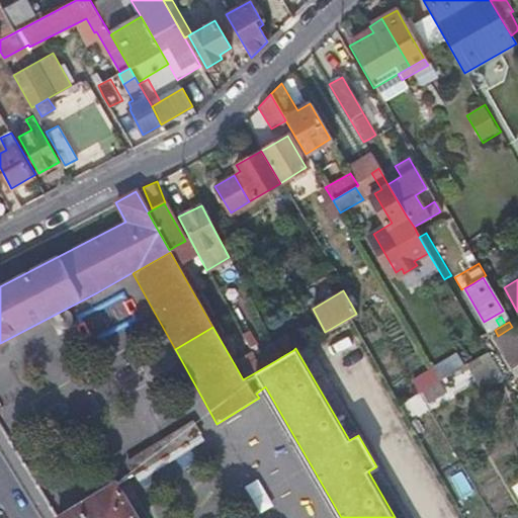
[(511,369),(517,366),(517,364),(517,337),(512,327),(498,336),(493,339),(511,369)]
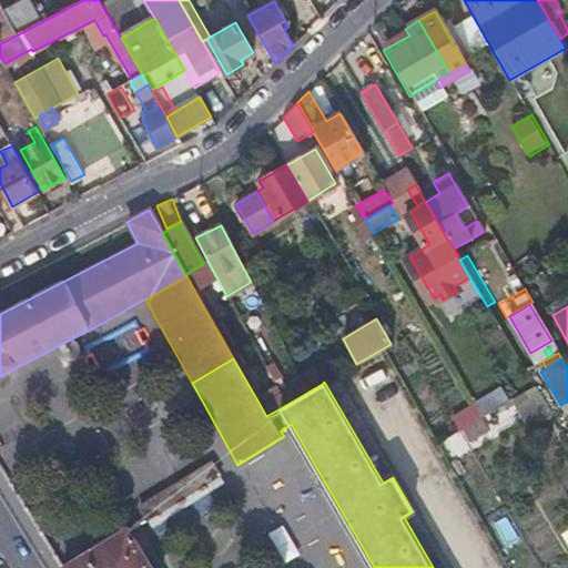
[(312,368),(300,375),(308,392),(322,384),(312,368)]
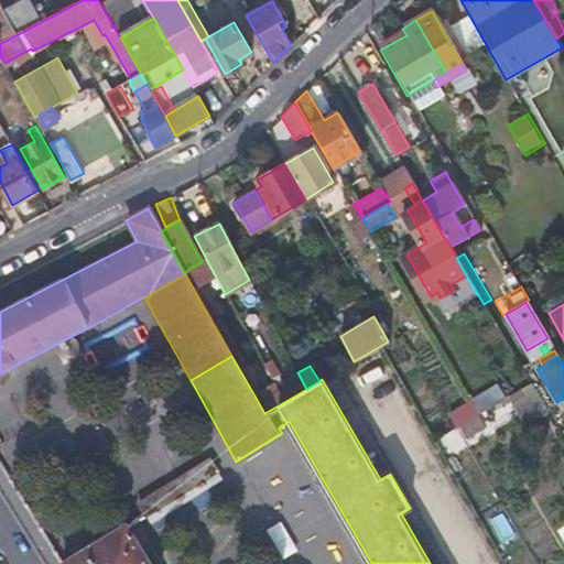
[(306,389),(297,372),(294,373),(303,391),(306,389)]
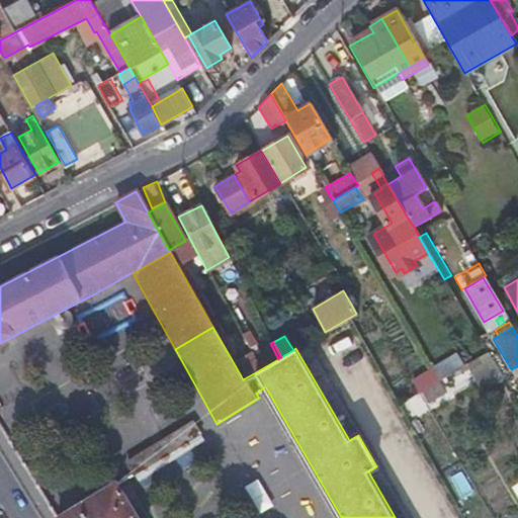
[(278,359),(270,343),(251,354),(259,370),(278,359)]
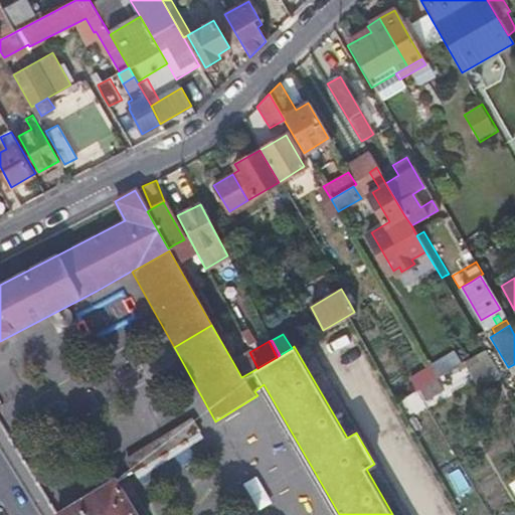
[(258,368),(249,352),(248,351),(232,361),(241,377),(258,368)]
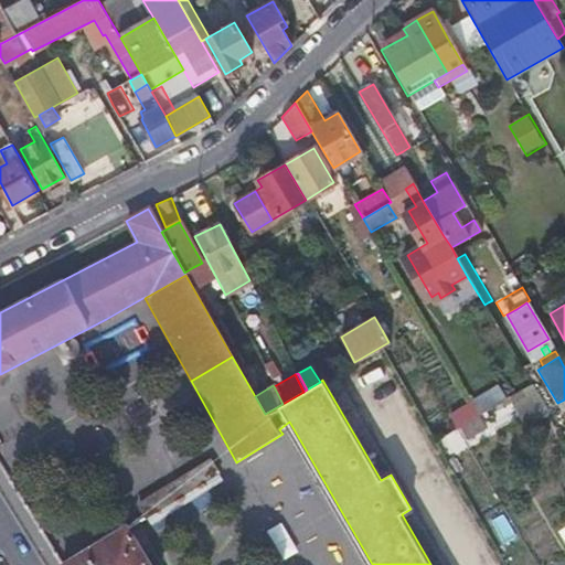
[(211,462),(140,507),(148,519),(219,475),(211,462)]
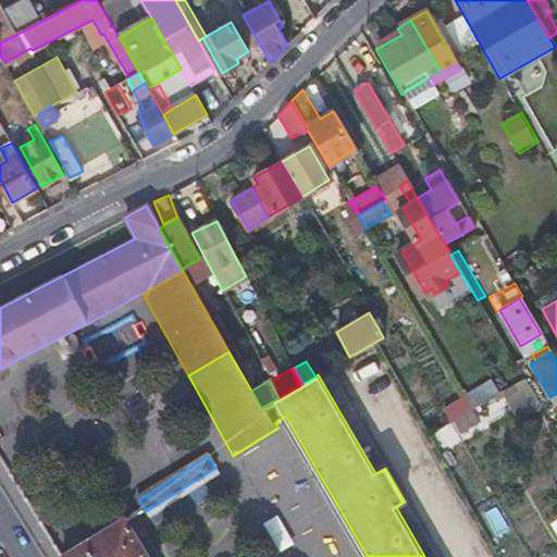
[(147,556),(124,519),(63,556),(147,556)]
